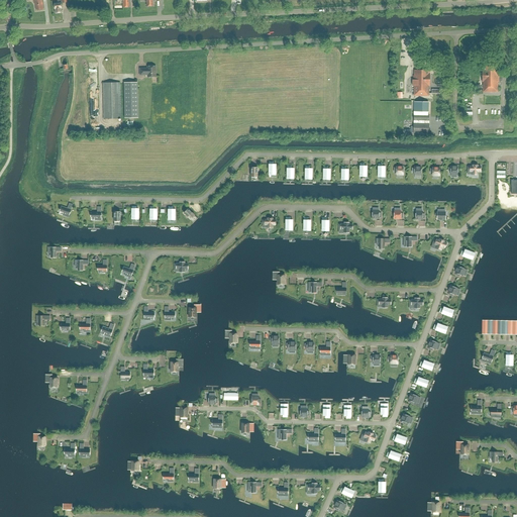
[(36,10),(43,9),(41,0),(32,0),(33,3),(35,3),(36,10)]
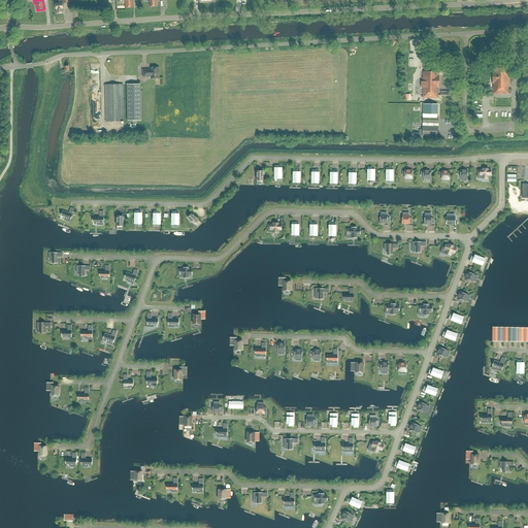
[(63,0),(59,1),(59,3),(55,3),(55,8),(56,8),(57,13),(63,12),(63,9),(64,9),(63,3),(69,2),(68,0),(63,0)]
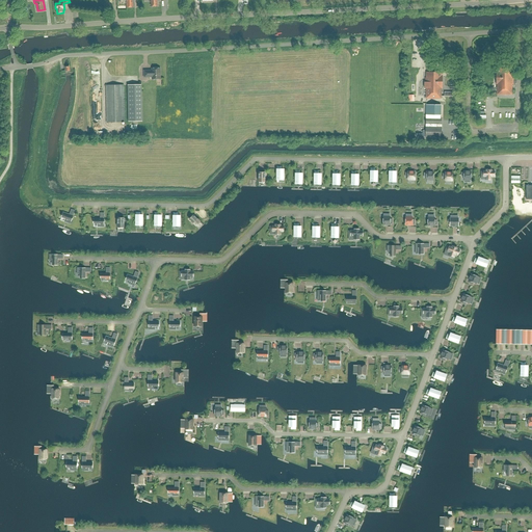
[(143,71),(143,77),(152,77),(152,79),(160,79),(160,68),(152,68),(152,70),(143,71)]
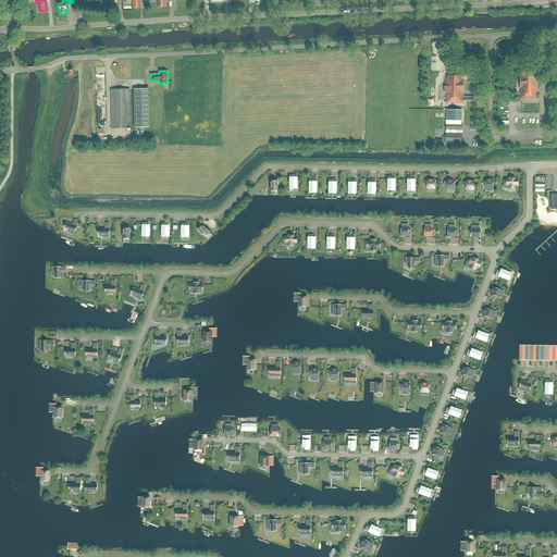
[(520,99),(521,99),(535,99),(535,88),(537,88),(537,77),(535,77),(535,72),(520,72),(520,75),(519,75),(519,88),(520,88),(520,99)]
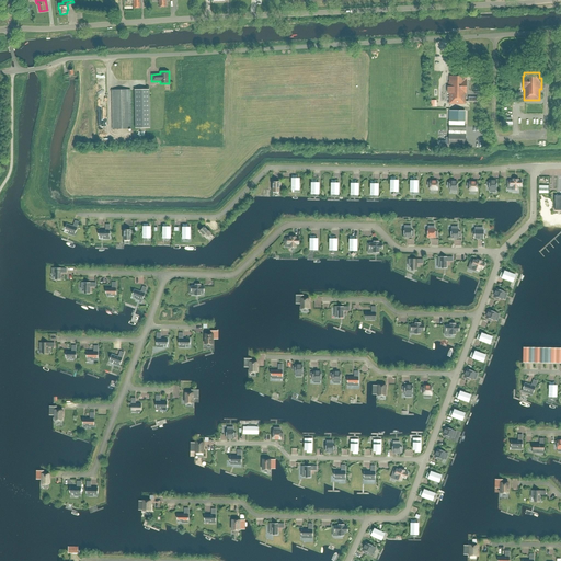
[(449,104),(465,104),(465,93),(466,93),(466,80),(465,80),(465,77),(449,76),(449,82),(448,82),(448,91),(449,91),(449,104)]
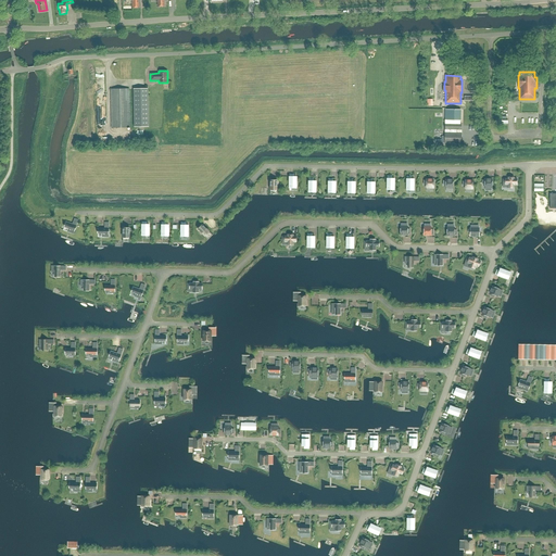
[(148,88),(134,89),(134,127),(149,126),(148,88)]
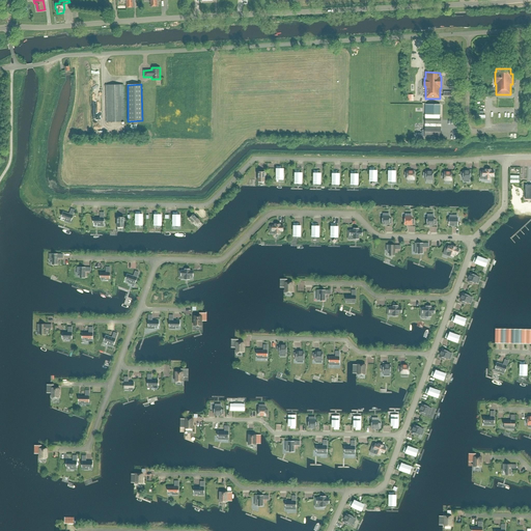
[(123,121),(123,85),(106,85),(106,122),(123,121)]
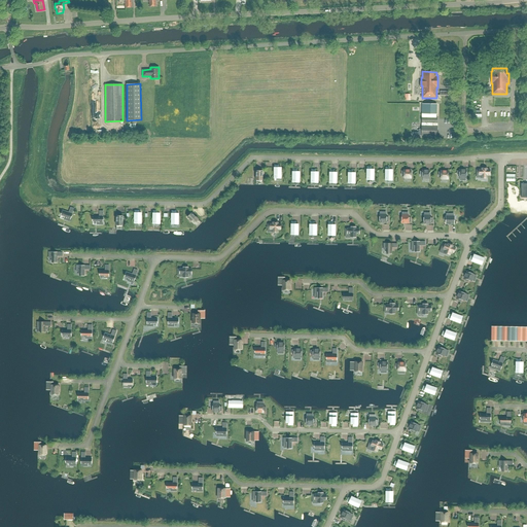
[(436,104),(422,104),(421,124),(422,125),(422,127),(421,127),(421,137),(436,137),(437,127),(436,127),(436,124),(437,124),(437,118),(436,118),(436,104)]
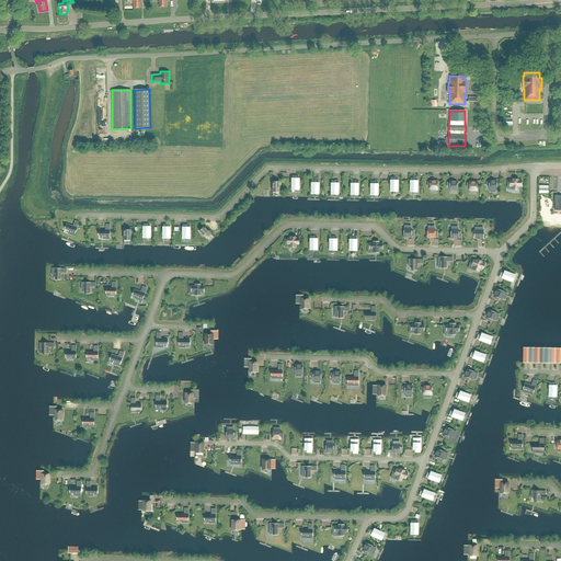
[(507,181),(507,183),(510,183),(510,186),(513,186),(513,190),(517,190),(517,186),(522,186),(522,181),(518,181),(518,179),(513,179),(513,181),(510,181),(507,181)]
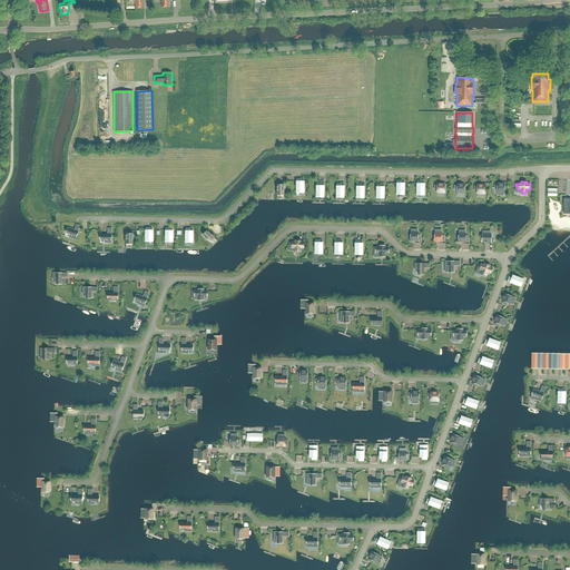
[(68,229),(67,234),(70,235),(69,237),(76,239),(77,236),(80,227),(80,225),(76,224),(76,225),(74,231),(68,229)]
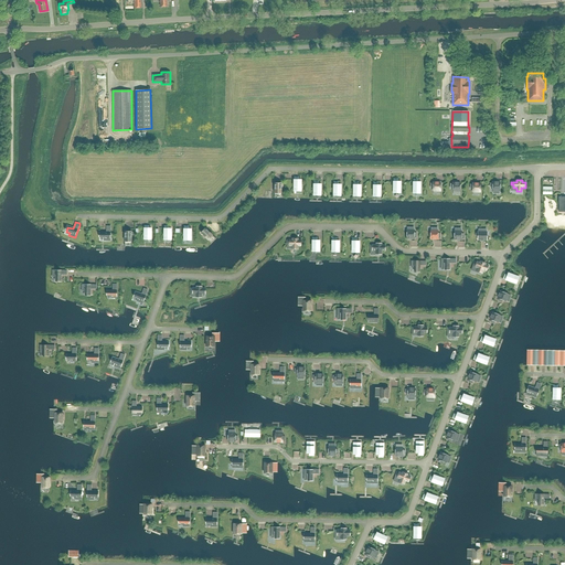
[(110,226),(106,226),(106,232),(105,232),(103,232),(99,232),(99,237),(102,237),(104,237),(104,241),(107,241),(110,241),(110,226)]
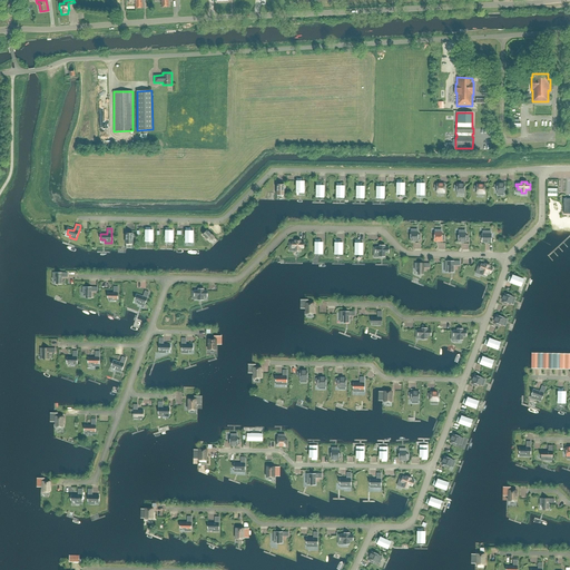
[(408,229),(408,241),(421,241),(421,231),(408,229)]
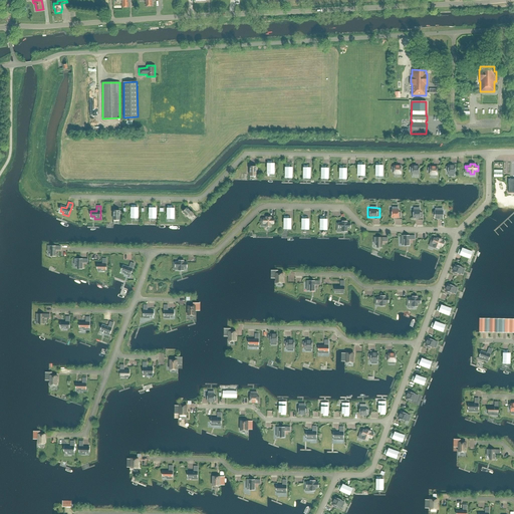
[(183,212),(193,222),(197,217),(187,208),(183,212)]
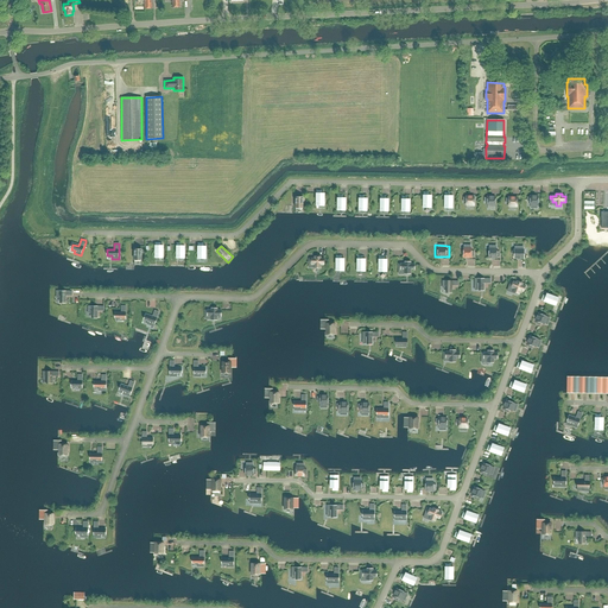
[(518,259),(524,259),(524,248),(524,246),(517,246),(514,246),(514,248),(514,251),(512,251),(512,254),(513,254),(513,259),(518,259)]
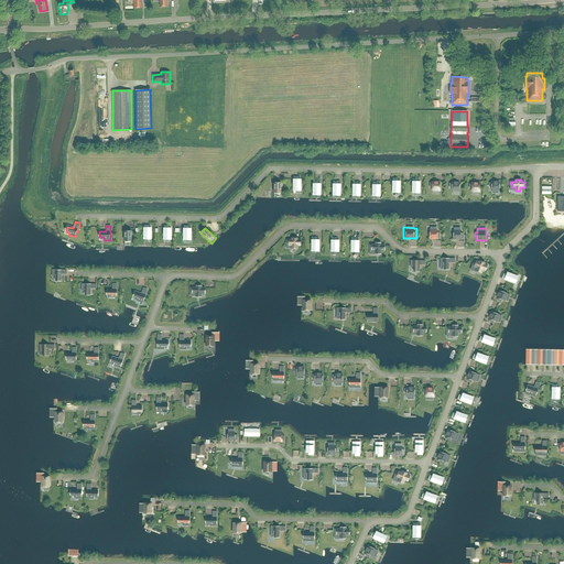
[(438,231),(429,231),(429,241),(438,241),(438,231)]
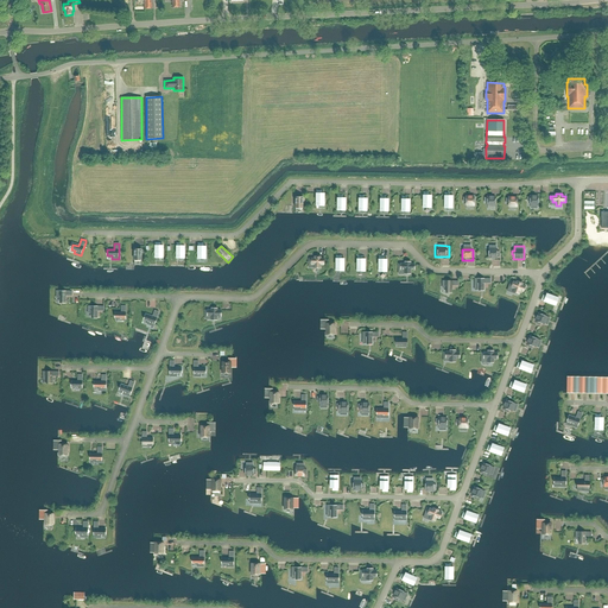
[(310,258),(309,258),(309,259),(308,267),(314,267),(314,268),(321,268),(321,265),(324,265),(324,258),(321,258),(321,257),(317,257),(314,257),(314,258),(310,257),(310,258)]
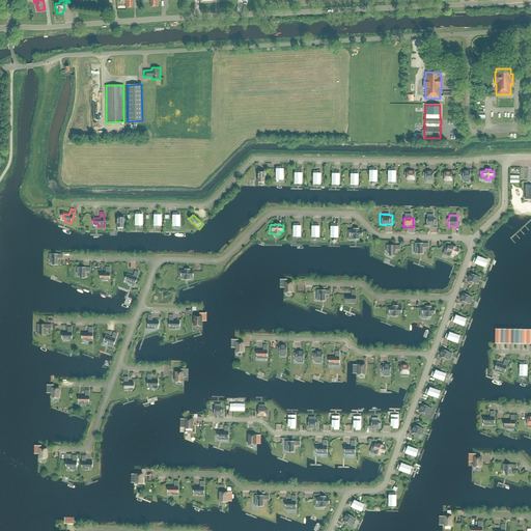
[(348,230),(348,233),(351,233),(351,235),(354,235),(354,239),(358,239),(358,235),(362,235),(362,230),(359,230),(359,228),(354,228),(354,230),(351,230),(348,230)]
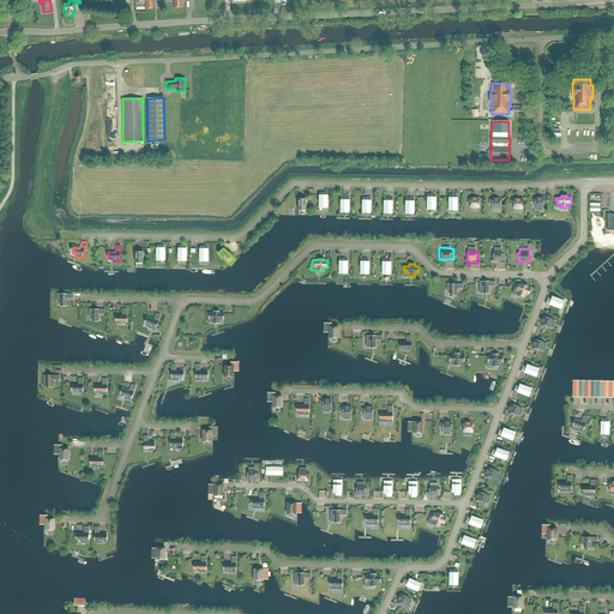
[(447,290),(451,290),(451,295),(456,295),(456,288),(463,288),(463,284),(447,283),(447,290)]
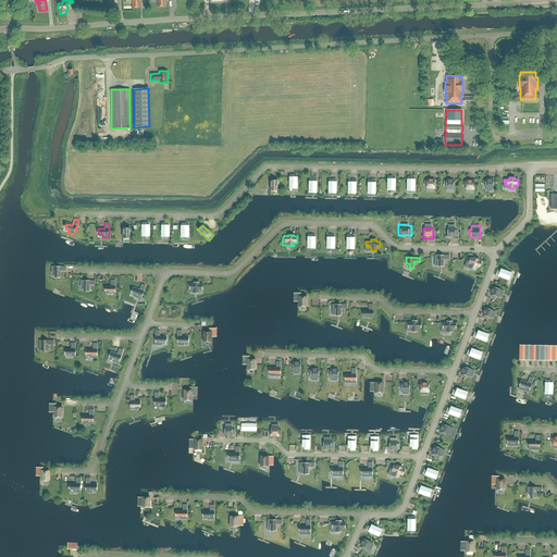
[(449,257),(434,257),(434,262),(438,262),(438,268),(444,268),(444,261),(449,261),(449,257)]
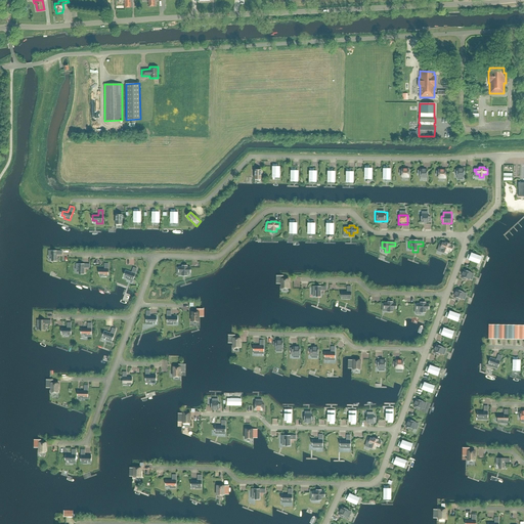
[(440,242),(439,245),(441,245),(440,248),(443,249),(442,252),(446,253),(447,250),(451,251),(452,247),(449,246),(450,244),(445,243),(445,244),(442,243),(440,242)]
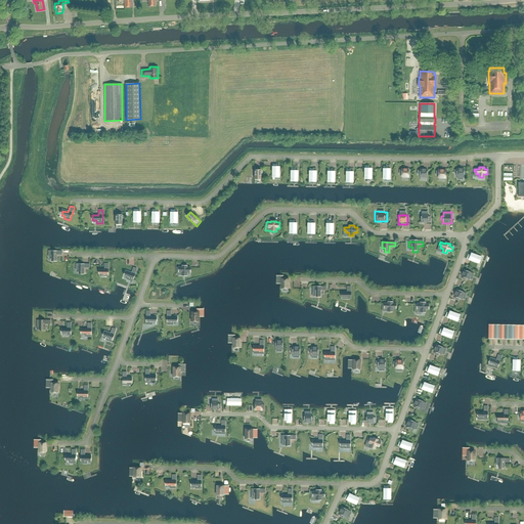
[(49,257),(52,257),(52,261),(56,261),(56,255),(62,255),(62,251),(49,251),(49,257)]
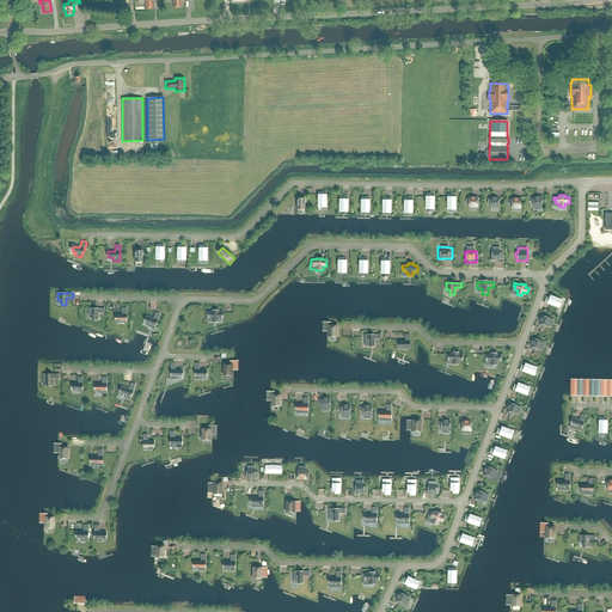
[(546,298),(544,303),(548,304),(560,308),(561,304),(563,299),(550,295),(550,297),(549,298),(546,297),(546,298)]
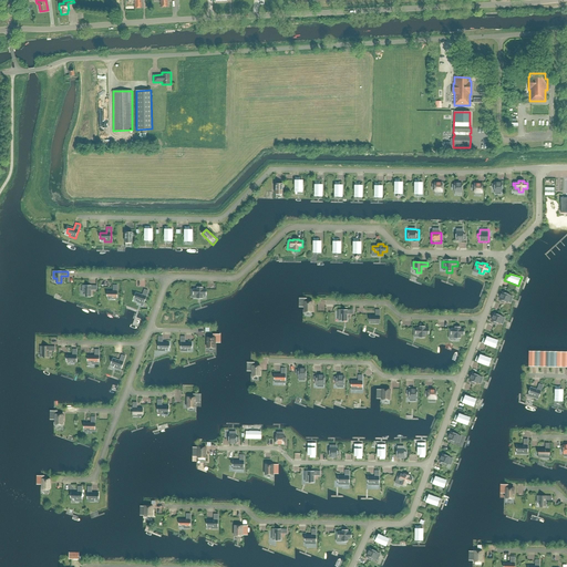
[(107,296),(112,296),(112,299),(117,299),(117,286),(113,285),(113,291),(107,291),(107,296)]
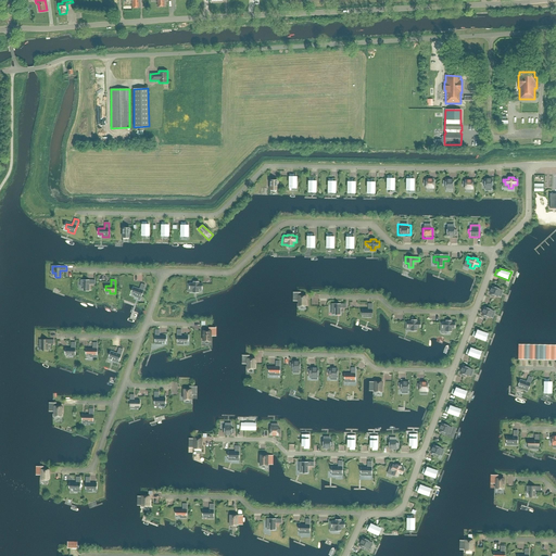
[(80,287),(84,287),(84,291),(89,291),(89,285),(95,285),(95,280),(80,280),(80,287)]
